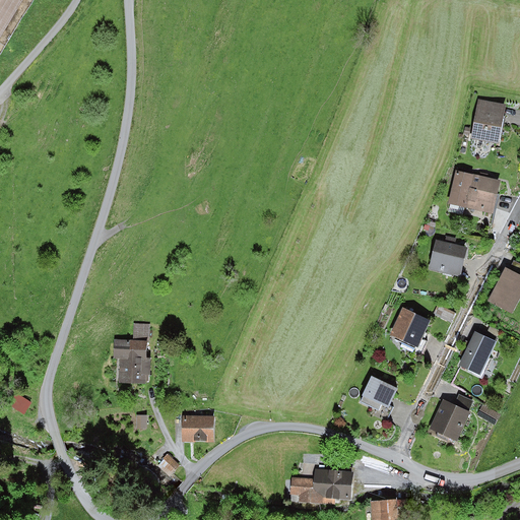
[(0,0),(0,35),(20,0),(0,0)]
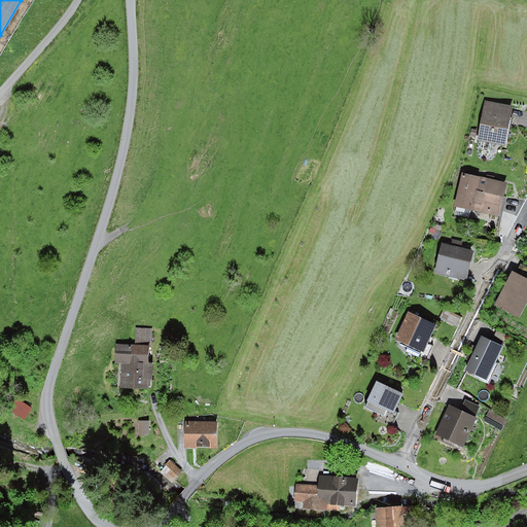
[(513,107),(485,101),(478,141),(504,146),(513,107)]
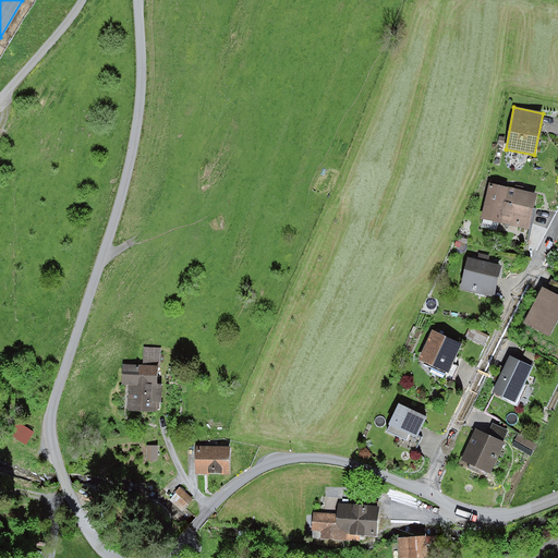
[(537,194),(489,183),(481,218),(500,222),(529,229),(537,194)]
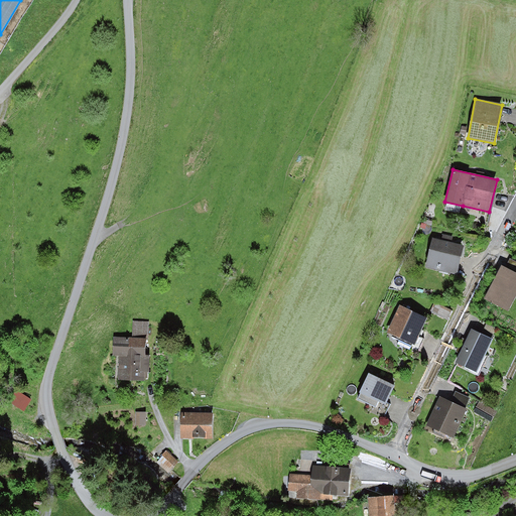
[(489,212),(463,206),(461,219),(486,225),(489,212)]
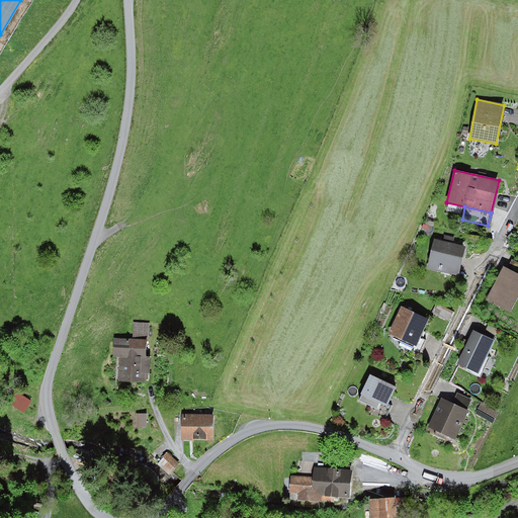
[(443,242),(434,240),(427,269),(457,276),(464,247),(452,244),(454,238),(444,236),(443,242)]
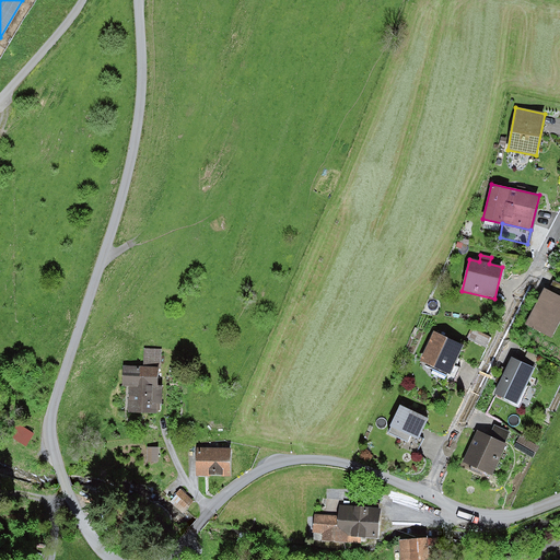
[(559,284),(553,281),(548,291),(559,296),(559,284)]
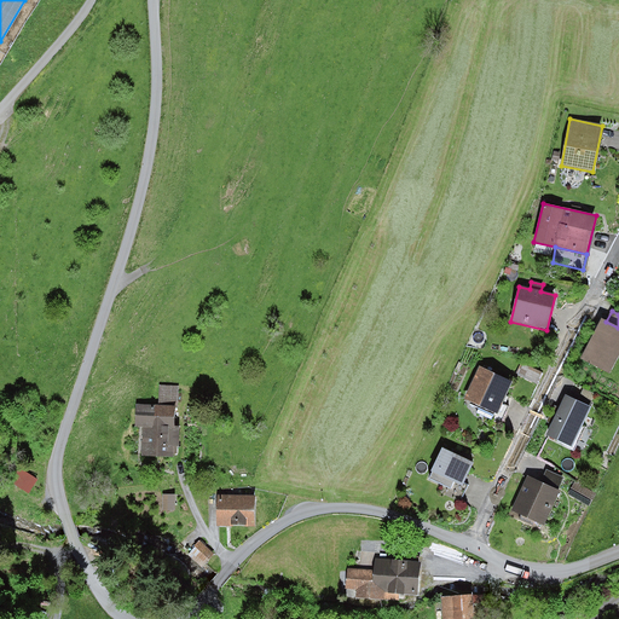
[(601,319),(580,359),(609,374),(618,354),(618,328),(606,322),(601,319)]
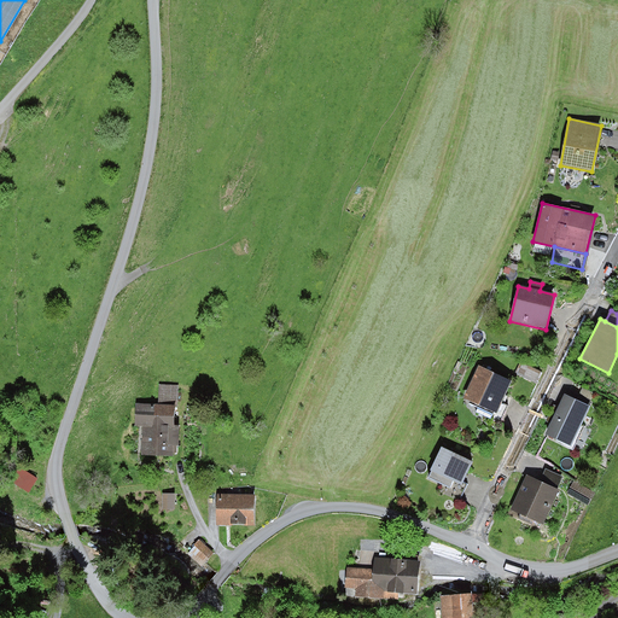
[(523,363),(517,374),(535,384),(541,373),(523,363)]
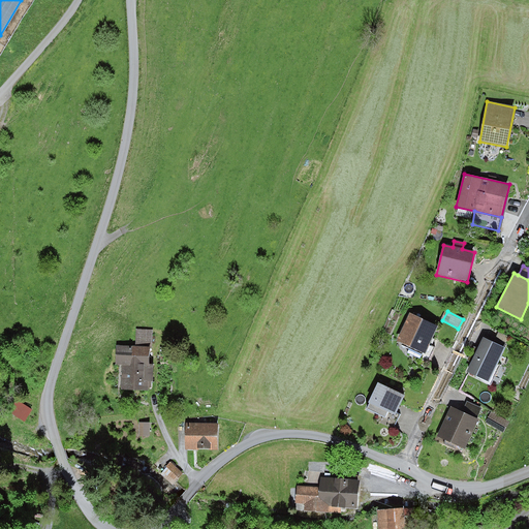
[(437,327),(409,313),(397,340),(417,350),(414,355),(428,362),(435,347),(429,344),(437,327)]
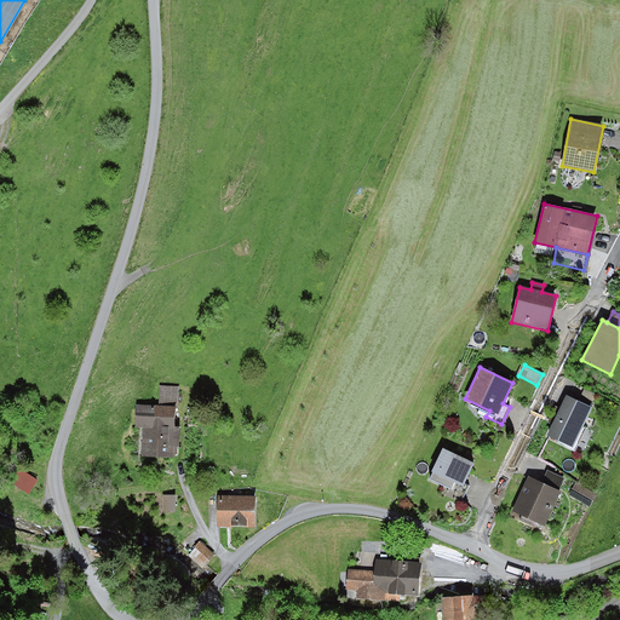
[(178,388),(160,386),(159,407),(137,406),(136,426),(143,426),(176,429),(178,388)]
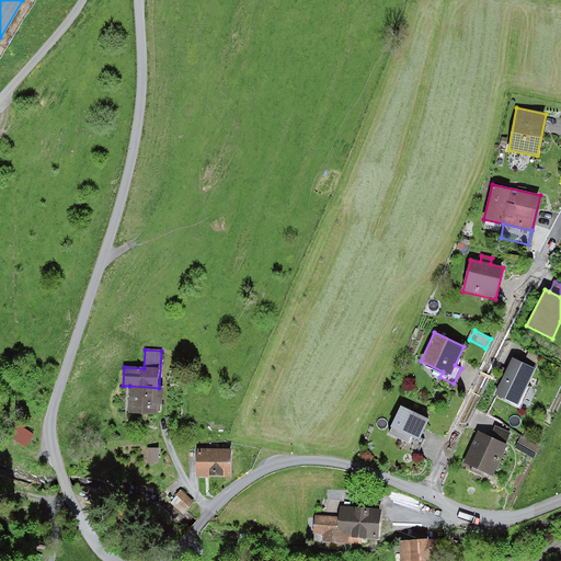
[(529,352),(524,364),(534,368),(539,356),(529,352)]
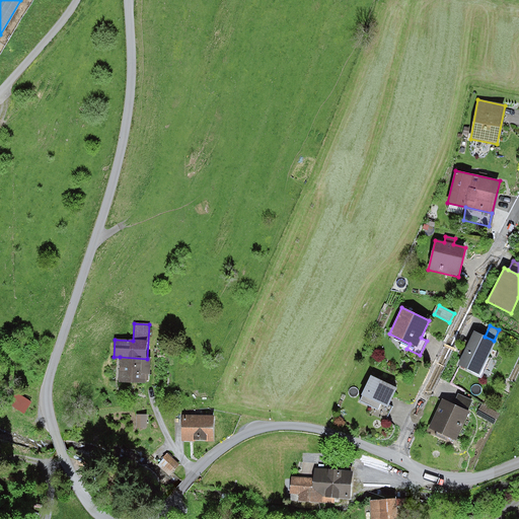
[(485,337),(473,331),(468,342),(464,340),(458,354),(462,356),(458,365),(478,374),(494,341),(485,337)]
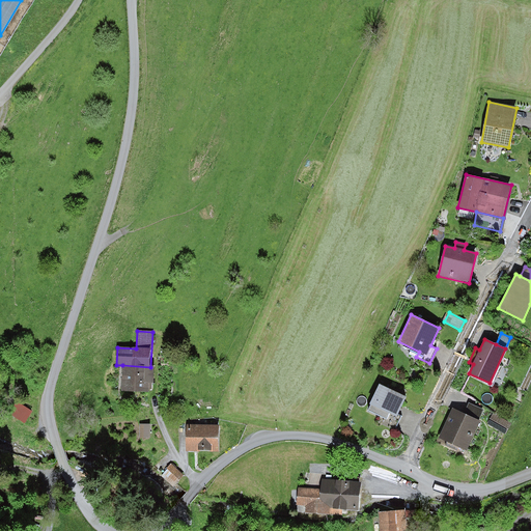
[(150,367),(122,365),(121,391),(148,392),(148,383),(154,384),(155,367),(150,367)]
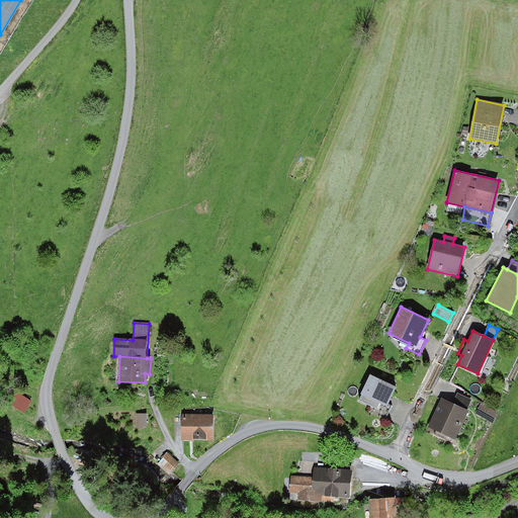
[(396,387),(368,374),(359,394),(361,395),(359,400),(372,406),(369,412),(384,419),(391,406),(387,405),(396,387)]
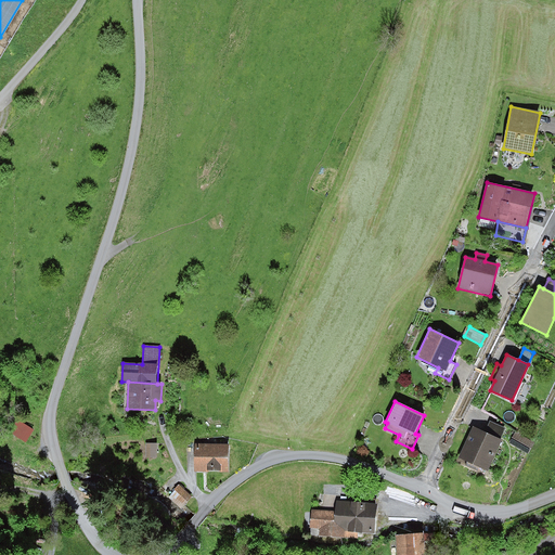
[(9,433),(25,442),(33,430),(16,420),(9,433)]
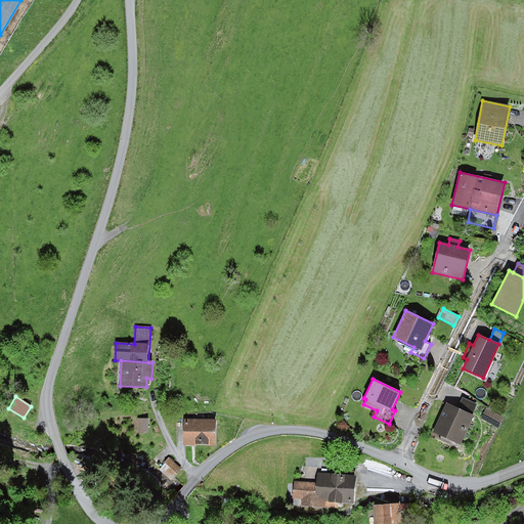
[(463,398),(457,407),(473,415),(477,404),(463,398)]
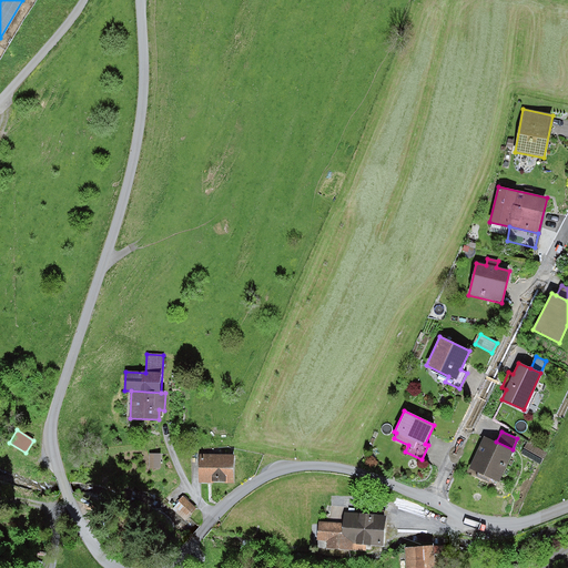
[(496,442),(484,436),(469,468),(499,482),(514,450),(513,449),(496,442)]
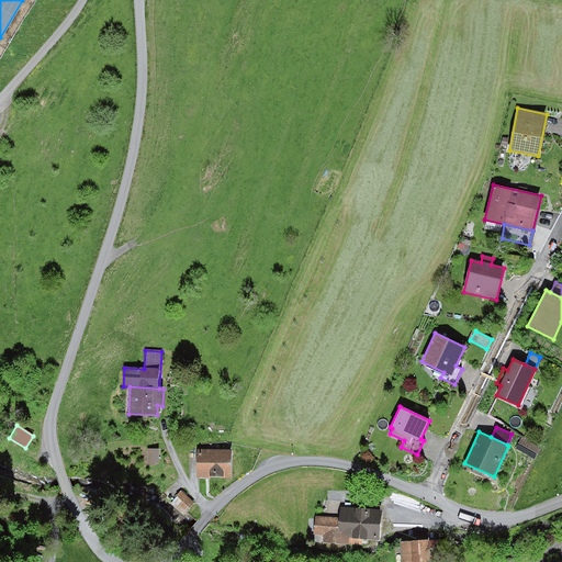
[(521,438),(516,448),(535,459),(540,448),(521,438)]
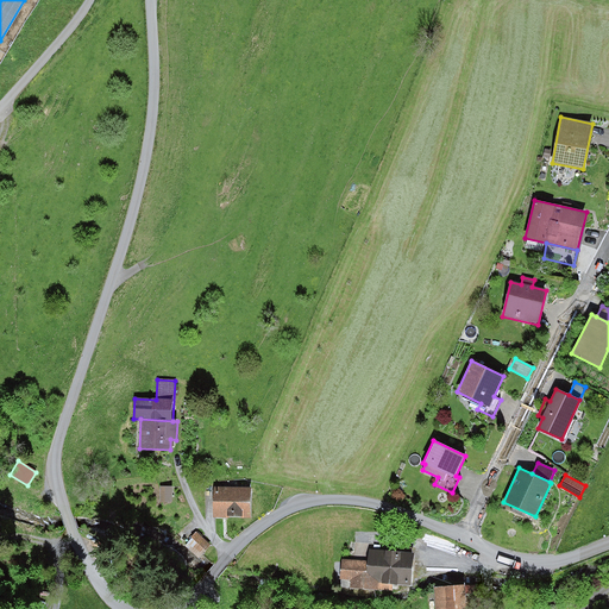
[(173,487),(161,487),(161,502),(173,502),(173,487)]
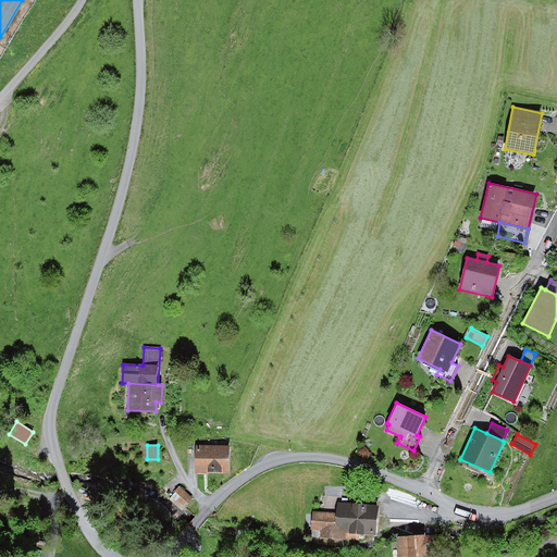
[(230,445),(195,445),(196,473),(230,473),(230,445)]
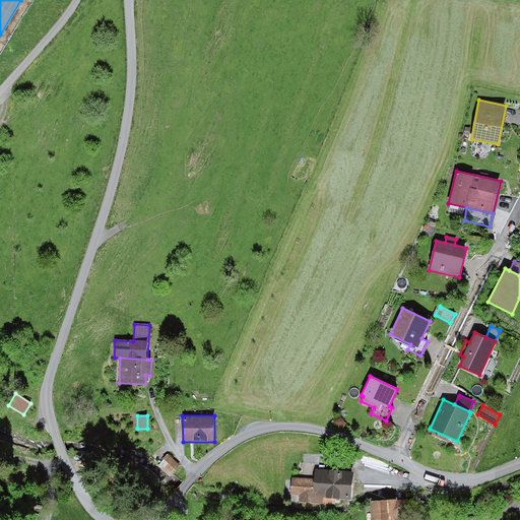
[(167,456),(157,466),(170,476),(179,466),(167,456)]
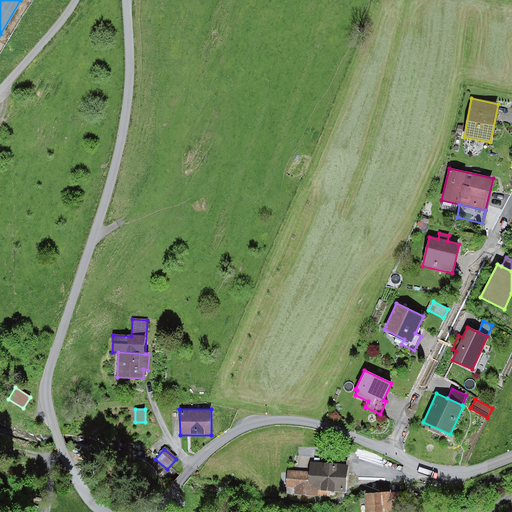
[(348,466),(311,463),(310,473),(288,471),(285,494),(329,498),(330,492),(345,493),(348,466)]
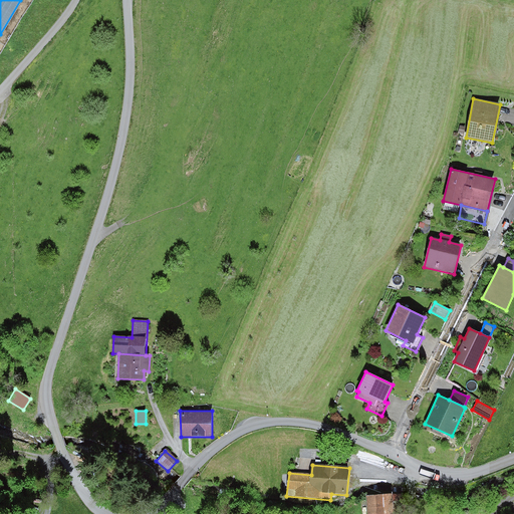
[(401,513),(401,494),(368,495),(368,513),(401,513)]
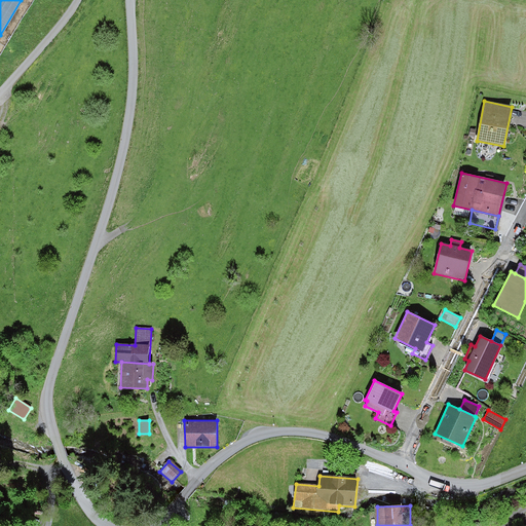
All buildings are outlined.
